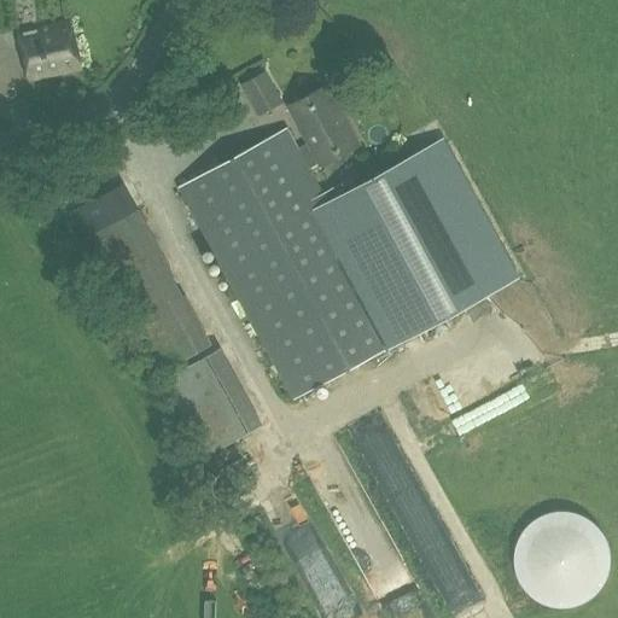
[(19,33),(30,75),(31,80),(81,69),(70,21),(19,33)]
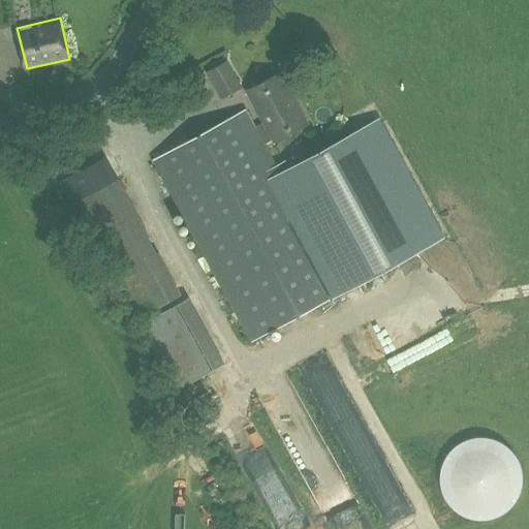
[(222,57),(211,63),(221,81),(232,75),(222,57)]
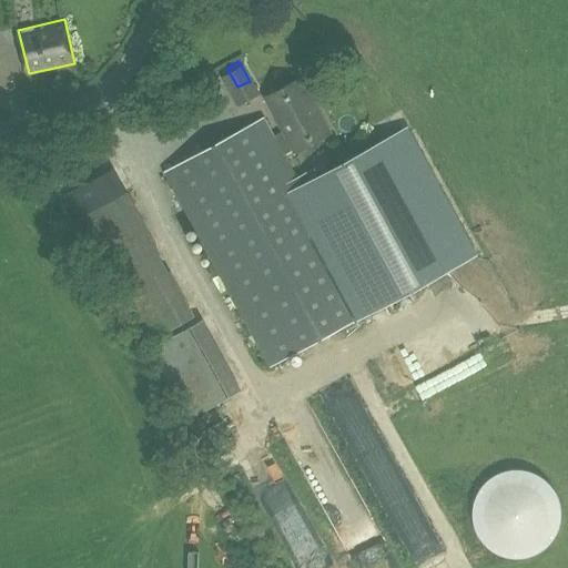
[(166,172),(273,366),(473,256),(404,130),(325,173),(321,165),(296,178),(284,156),(291,152),(294,154),(333,132),(320,108),(303,77),(265,98),(271,108),(284,132),(276,137),(266,118),(166,172)]
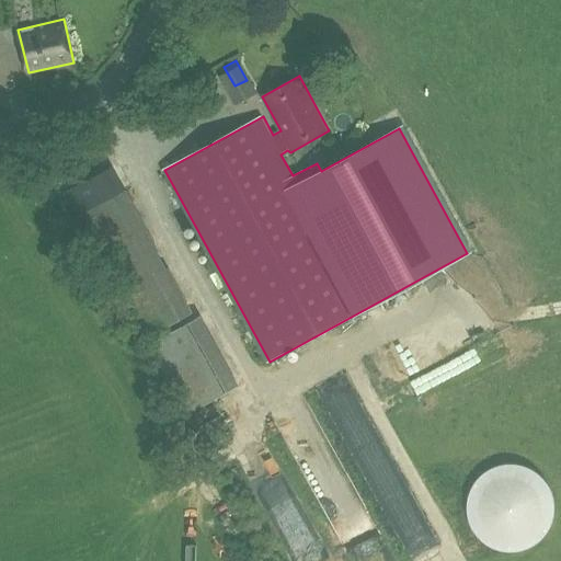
[(193,312),(126,190),(77,217),(86,232),(144,340),(193,312)]
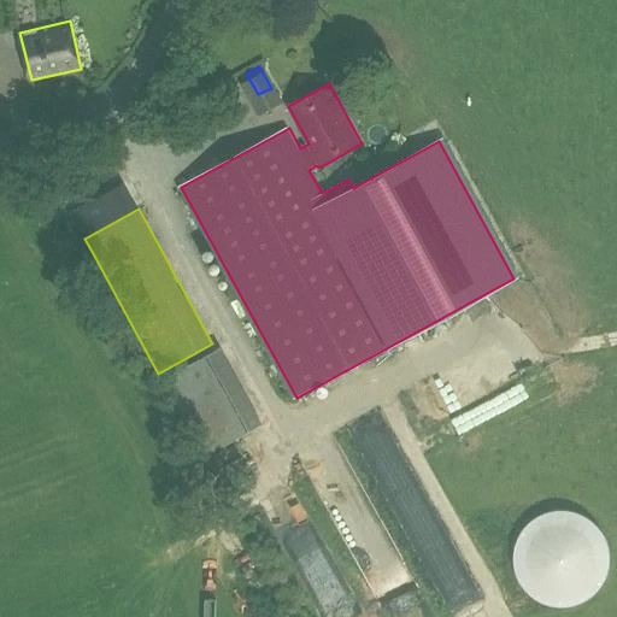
[(462,315),(472,333),(524,303),(513,285),(462,315)]
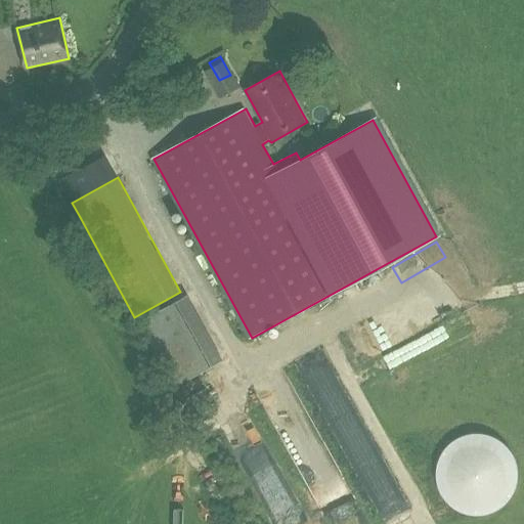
[(218,361),(183,298),(137,322),(172,386),(218,361)]
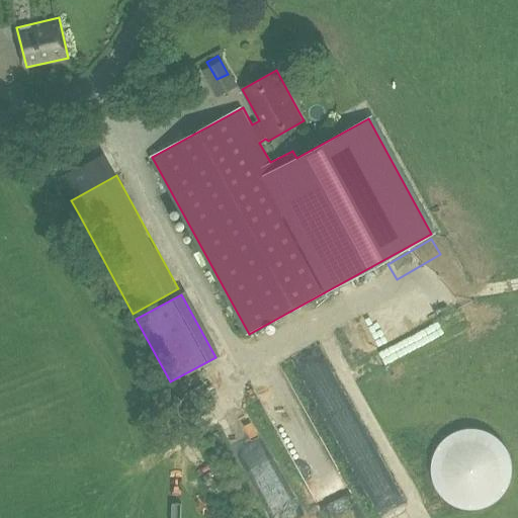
[(476,509),(477,509),(478,509),(479,509),(480,509),(481,508),(482,508),(483,508),(485,508),(486,507),(487,507),(488,506),(489,506),(490,506),(491,505),(492,504),(493,504),(494,503),(495,503),(496,502),(497,501),(498,500),(499,499),(500,499),(501,498),(502,497),(502,496),(503,495),(504,494),(505,494),(505,493),(506,492),(507,491),(507,490),(508,489),(508,488),(509,487),(509,486),(510,485),(510,484),(510,483),(511,482),(511,480),(511,479),(512,478),(512,477),(512,476),(512,475),(512,473),(513,472),(513,470),(513,469),(513,468),(513,467),(513,466),(513,465),(512,464),(512,463),(512,462),(512,460),(512,459),(511,458),(511,457),(511,456),(510,455),(510,454),(510,453),(509,452),(509,451),(508,450),(508,449),(507,448),(507,447),(506,446),(505,445),(505,444),(504,443),(503,442),(502,441),(501,440),(500,439),(499,438),(498,437),(497,437),(497,436),(496,435),(495,435),(494,434),(493,434),(492,433),(491,432),(490,432),(489,432),(488,431),(487,431),(486,430),(484,430),(483,430),(482,429),(481,429),(480,429),(479,429),(478,429),(477,428),(476,428),(473,428),(472,428),(471,428),(470,428),(469,428),(468,428),(467,428),(466,429),(464,429),(463,429),(462,429),(461,430),(460,430),(459,430),(458,431),(457,431),(456,431),(455,432),(454,432),(453,433),(452,433),(451,434),(450,435),(449,435),(448,436),(447,437),(446,437),(445,438),(444,439),(444,440),(443,440),(442,441),(441,442),(441,443),(440,444),(439,445),(439,446),(438,447),(437,447),(437,448),(436,450),(435,452),(435,453),(434,454),(434,455),(434,456),(433,457),(433,458),(433,459),(432,460),(432,461),(432,462),(432,463),(432,465),(432,466),(432,467),(432,468),(432,469),(432,470),(432,471),(432,472),(432,473),(432,475),(432,476),(432,477),(433,479),(433,480),(433,481),(434,482),(434,483),(434,484),(435,485),(435,486),(436,487),(436,488),(437,489),(437,490),(438,491),(439,492),(439,493),(440,494),(441,495),(441,496),(442,496),(443,497),(444,498),(444,499),(445,500),(446,500),(447,501),(448,502),(449,502),(450,503),(451,504),(452,504),(453,505),(454,505),(455,506),(456,506),(457,507),(458,507),(459,507),(460,508),(461,508),(462,508),(463,509),(464,509),(466,509),(467,509),(468,509),(469,509),(470,509),(471,509),(472,509),(473,509),(476,509)]
